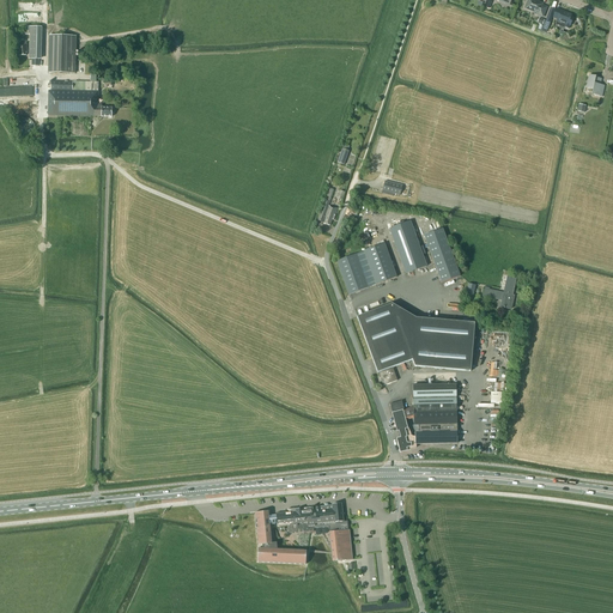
[(527,2),(525,8),(530,11),(530,10),(535,12),(535,13),(542,17),(546,7),(541,5),(542,4),(532,0),(528,0),(527,2)]
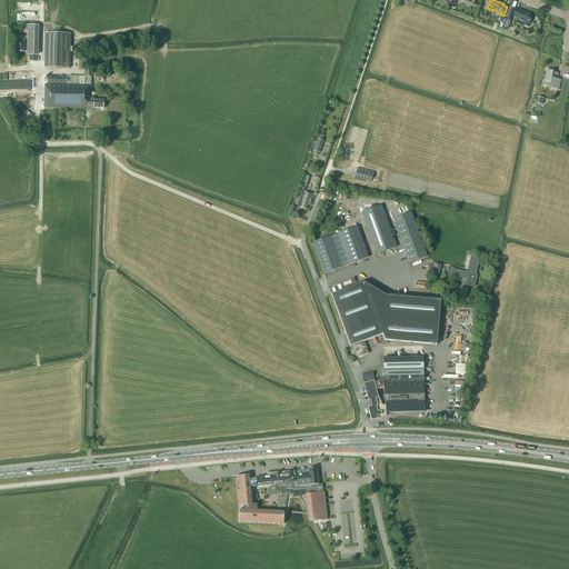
[(516,9),(511,7),(506,19),(511,21),(516,9)]
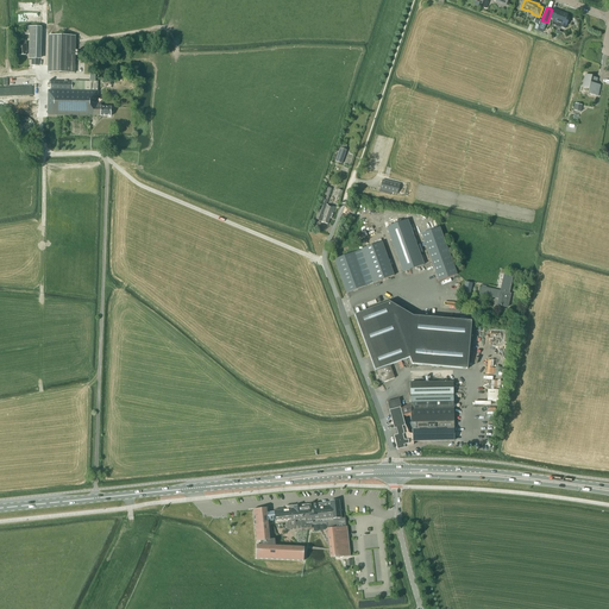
[(567,14),(552,10),(550,17),(554,19),(554,20),(562,24),(560,27),(565,29),(566,25),(569,18),(566,17),(567,14)]
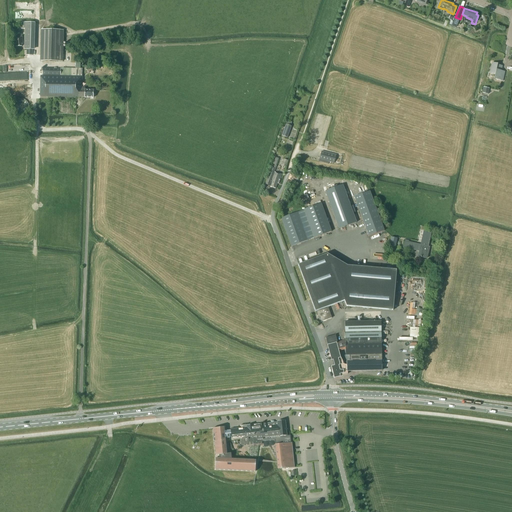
[(34,49),(36,49),(36,21),(22,21),(22,28),(26,28),(26,49),(27,49),(27,54),(34,54),(34,49)]
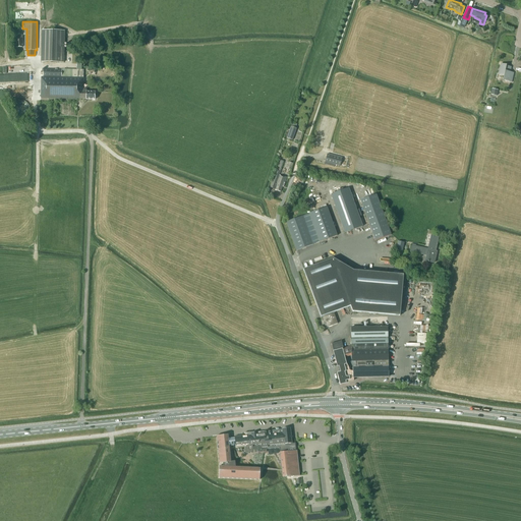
[(42,30),(41,61),(64,62),(65,31),(42,30)]
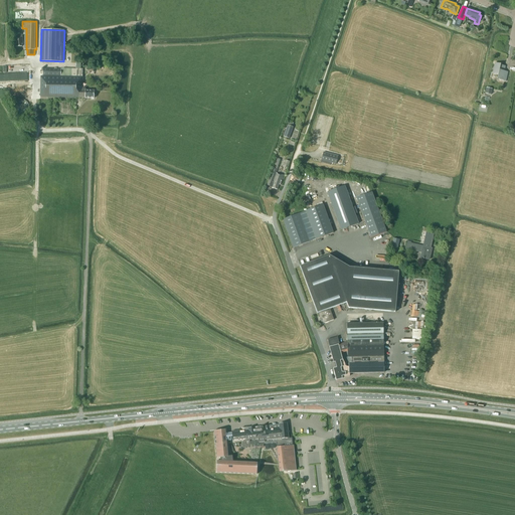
[(23,37),(22,37),(22,34),(17,35),(18,37),(15,37),(15,41),(14,41),(14,47),(22,46),(22,44),(23,44),(23,37)]
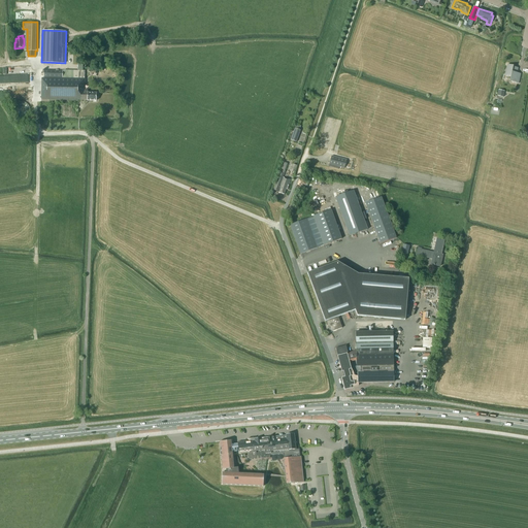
[(507,64),(505,75),(512,76),(510,81),(519,84),(521,73),(517,73),(518,68),(513,67),(514,66),(507,64)]
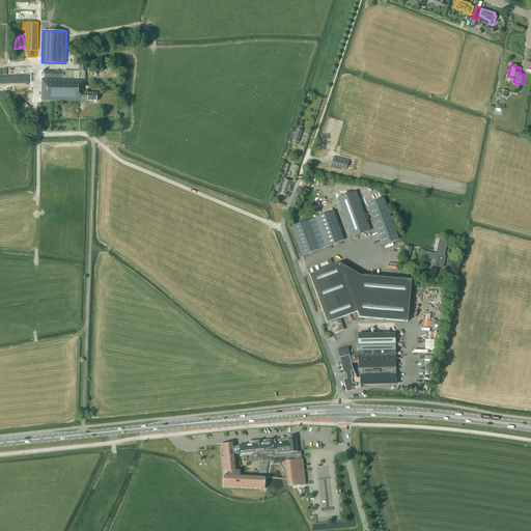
[(98,102),(98,94),(88,93),(88,91),(85,91),(86,72),(45,71),(45,79),(43,79),(42,101),(79,102),(79,101),(88,102),(98,102)]
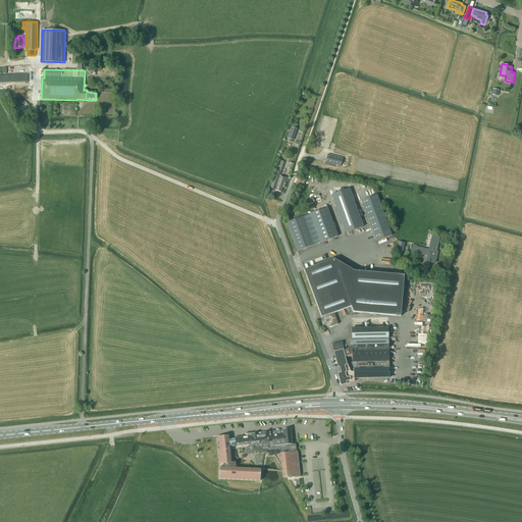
[(19,113),(22,114),(24,113),(28,111),(29,109),(29,106),(28,103),(25,101),(23,100),(20,100),(18,101),(16,103),(15,105),(14,108),(15,110),(17,112),(19,113)]
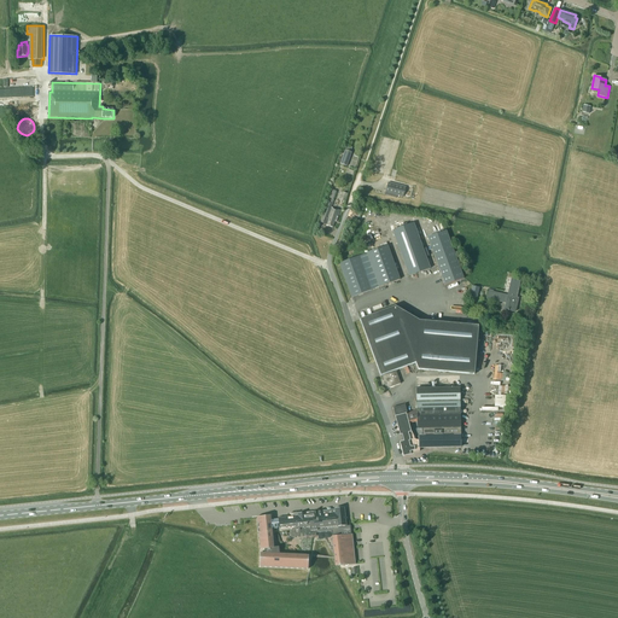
[(353,152),(345,150),(339,163),(348,167),(353,152)]
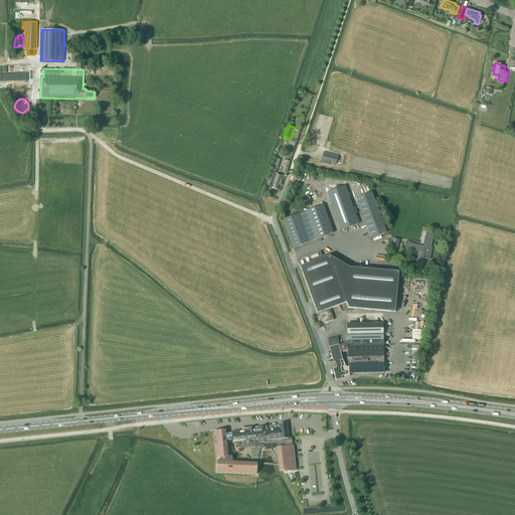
[(324,152),(321,160),(336,164),(338,156),(324,152)]
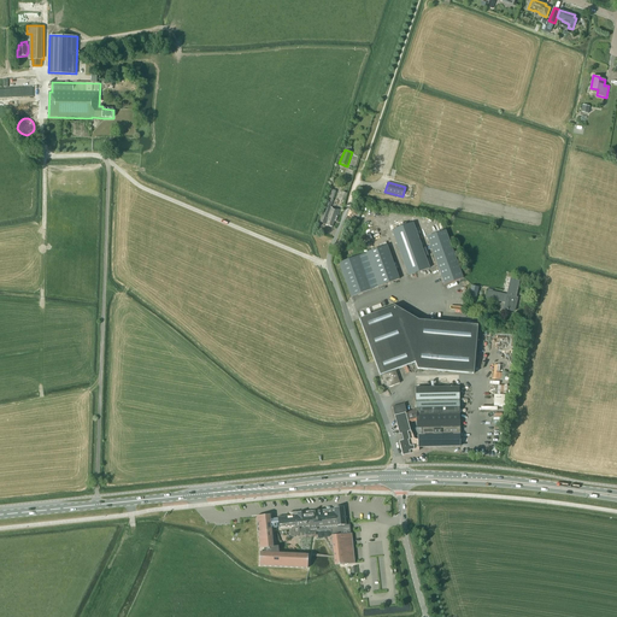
[(319,222),(327,224),(325,225),(333,228),(334,221),(336,222),(340,210),(331,207),(336,191),(331,189),(319,222)]
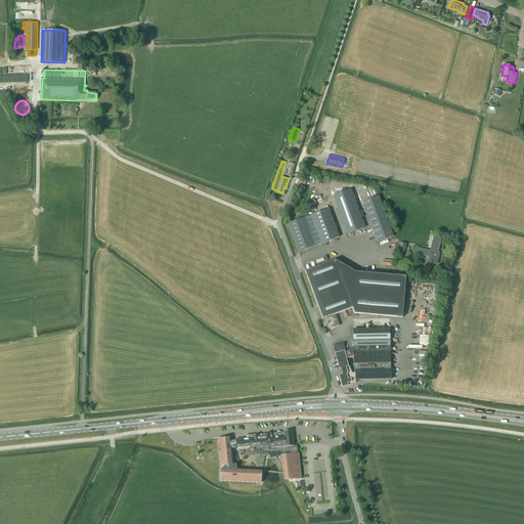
[(351,188),(333,195),(347,233),(364,227),(351,188)]
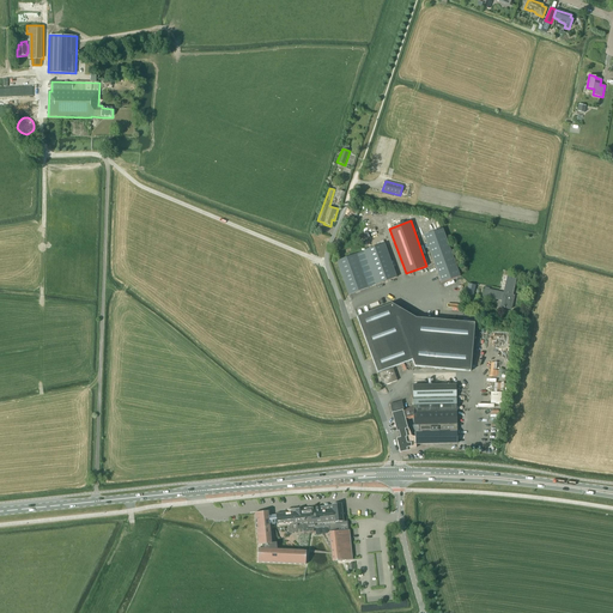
[(424,236),(441,283),(460,277),(443,229),(424,236)]
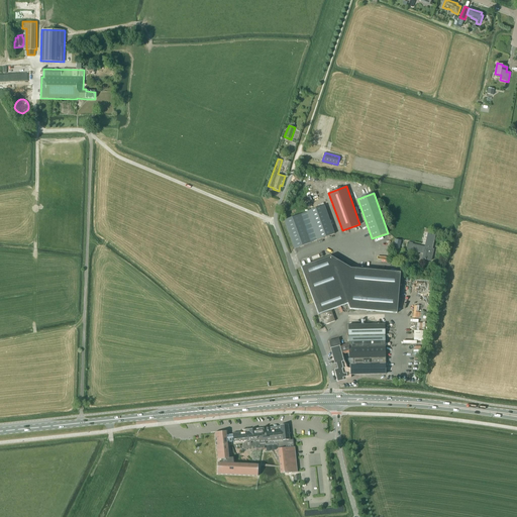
[(307,212),(304,213),(314,241),(317,240),(334,233),(324,205),(307,211),(307,212)]
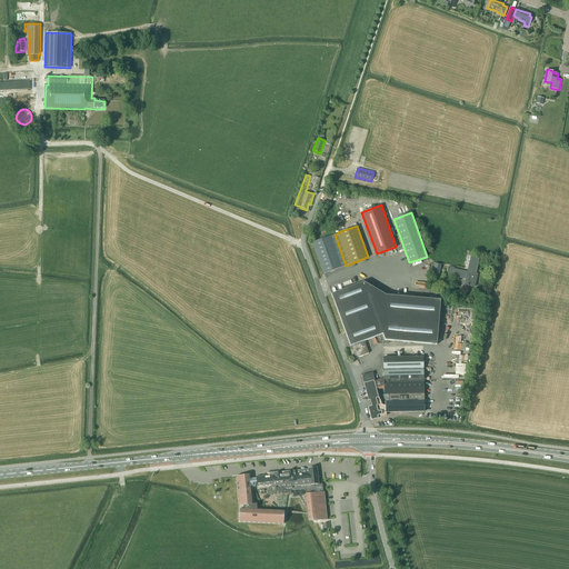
[(330,236),(312,242),(323,273),(342,267),(346,266),(335,235),(331,236),(330,236)]
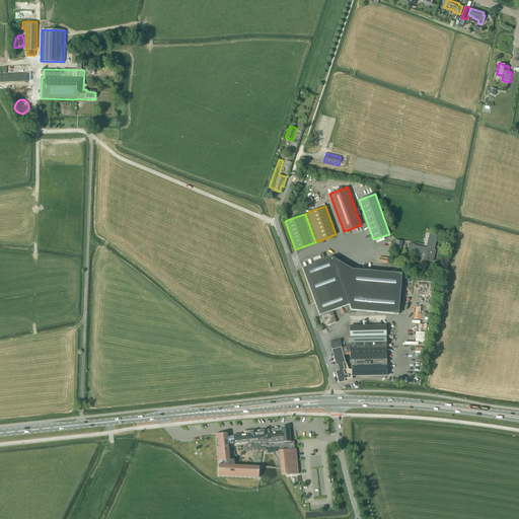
[(409,250),(413,251),(425,254),(424,260),(433,262),(434,254),(433,254),(437,236),(430,234),(427,248),(414,245),(414,244),(411,243),(409,250)]
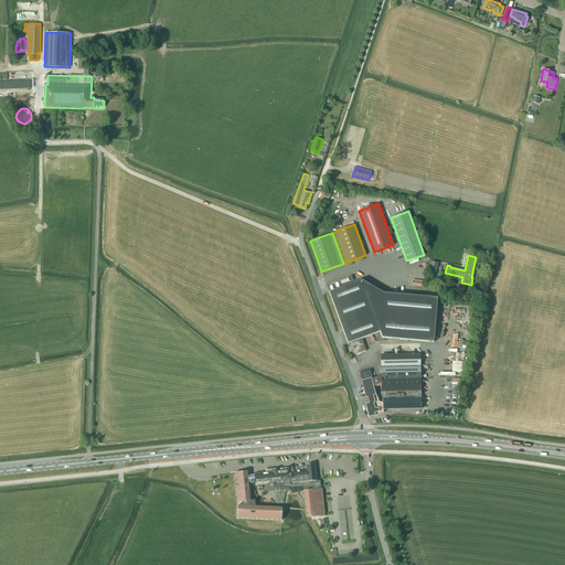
[(432,262),(429,272),(437,273),(438,263),(432,262)]
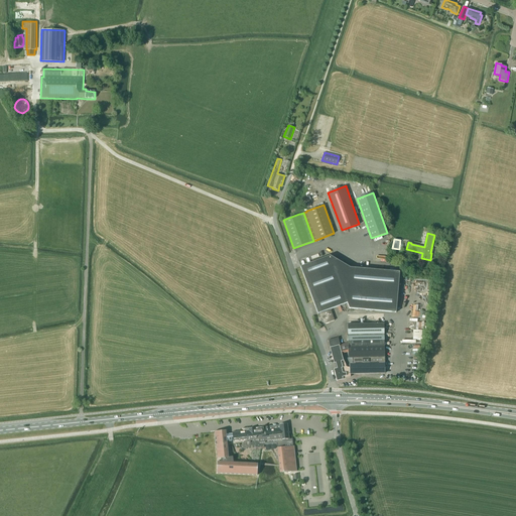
[(311,262),(325,257),(323,252),(309,257),(311,262)]
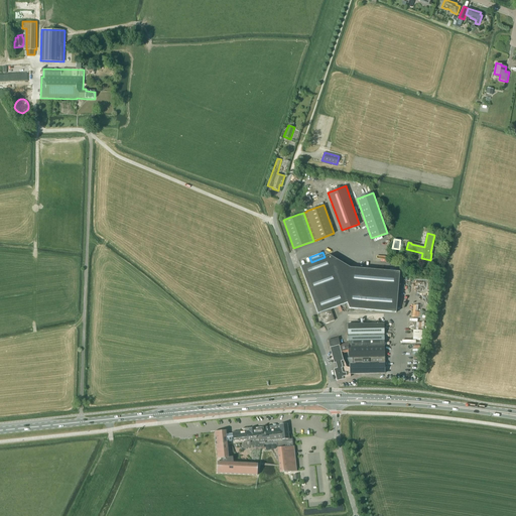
[(317,313),(318,313),(331,309),(348,303),(349,308),(396,312),(399,272),(350,268),(331,256),(300,266),(317,313)]
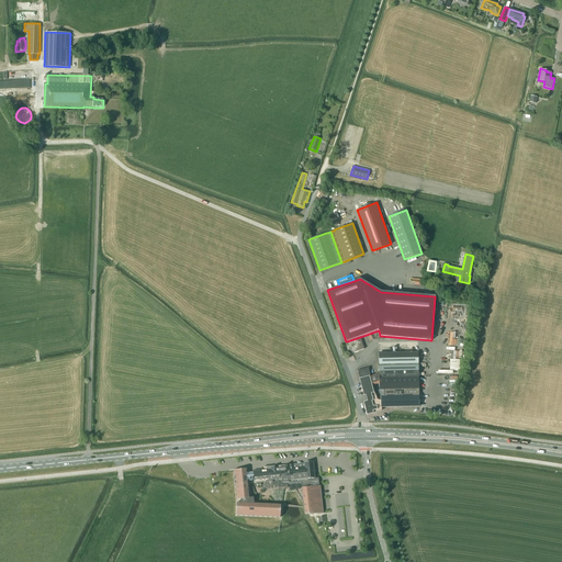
[(360,337),(347,343),(351,353),(364,348),(360,337)]
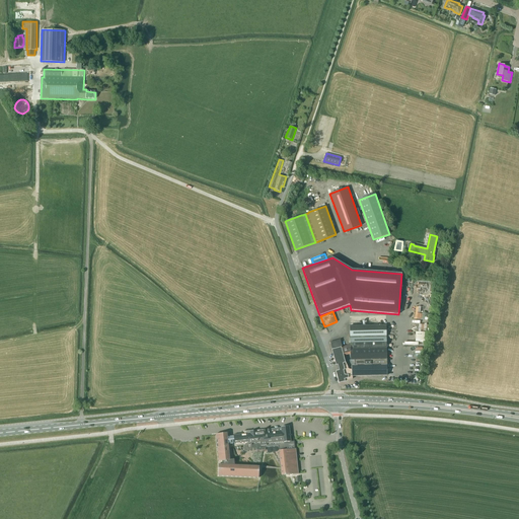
[(418,326),(417,342),(425,342),(426,322),(423,322),(423,326),(418,326)]
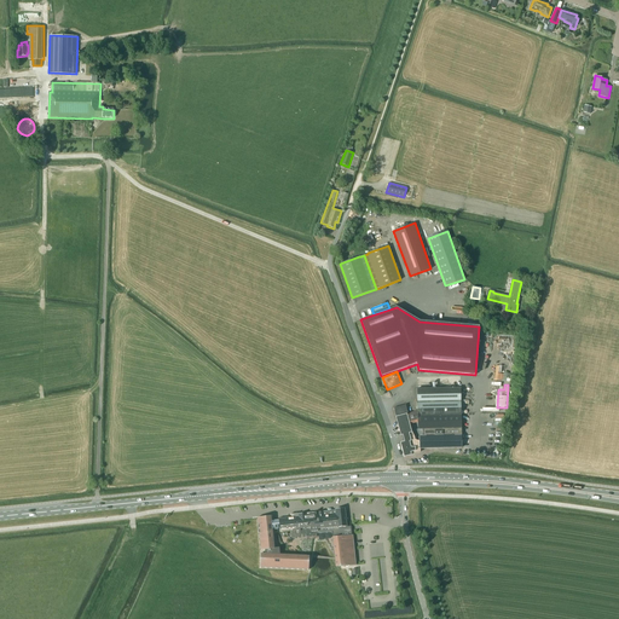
[(406,405),(394,408),(400,435),(403,434),(409,433),(411,433),(410,424),(417,422),(417,429),(423,429),(462,429),(461,388),(417,389),(417,411),(409,414),(406,405)]
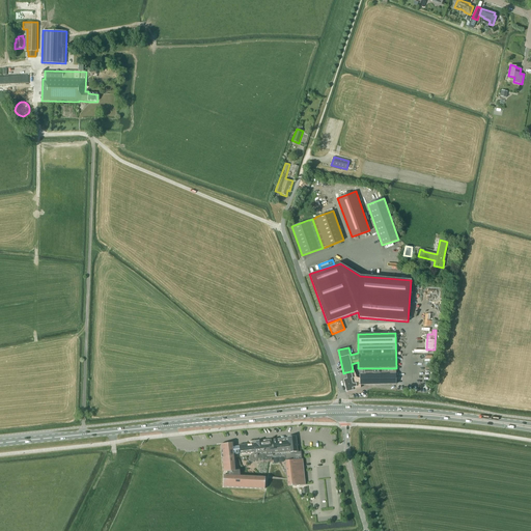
[(363,373),(360,373),(360,379),(360,385),(361,385),(396,384),(396,368),(363,368),(363,373)]
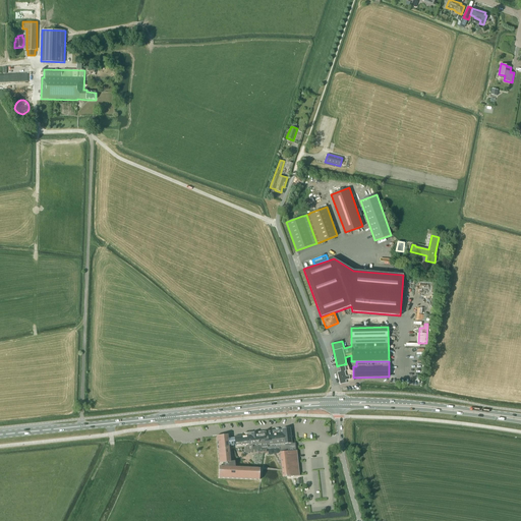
[(341,371),(337,372),(340,385),(346,383),(345,381),(349,380),(349,381),(354,381),(354,378),(353,378),(353,371),(348,370),(346,370),(344,364),(339,365),(341,371)]
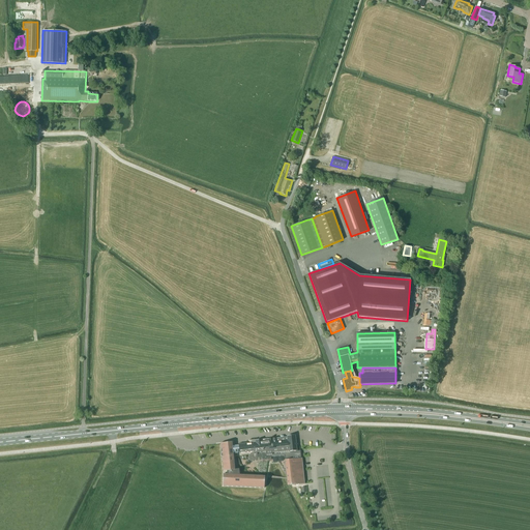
[(232,441),(221,442),(223,470),(227,470),(227,474),(224,473),(224,486),(264,488),(265,475),(240,474),(239,468),(235,468),(233,452),(235,452),(235,453),(238,452),(239,452),(239,453),(245,452),(257,451),(257,453),(253,453),(254,461),(258,461),(271,460),(271,457),(285,455),(288,486),(304,483),(302,458),(301,458),(300,450),(297,450),(295,435),(287,436),(287,437),(260,440),(260,439),(258,439),(258,440),(255,440),(256,442),(239,444),(239,445),(233,446),(232,441)]
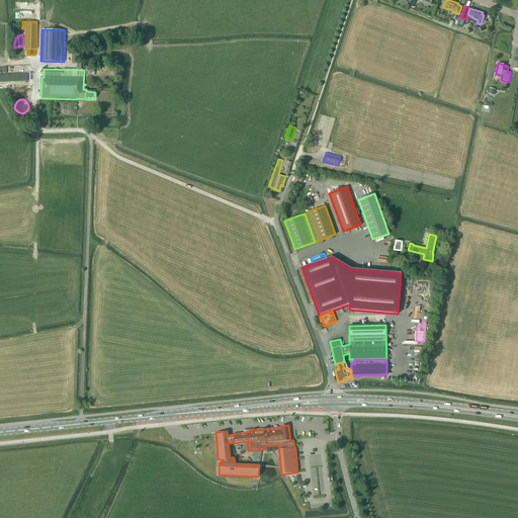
All buildings are outlined.
